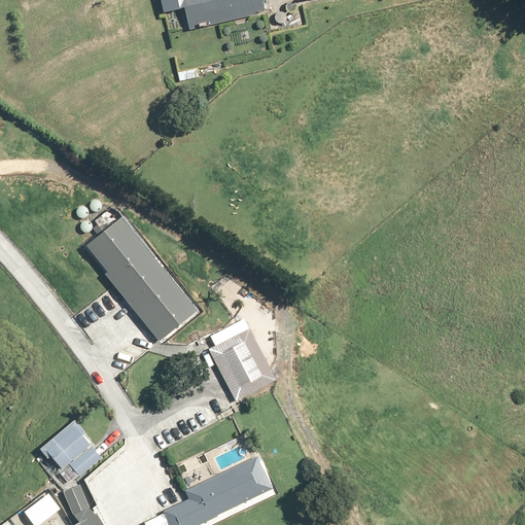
[(185,0),(189,27),(200,26),(200,23),(258,14),(257,9),(266,8),(264,0),(185,0)]
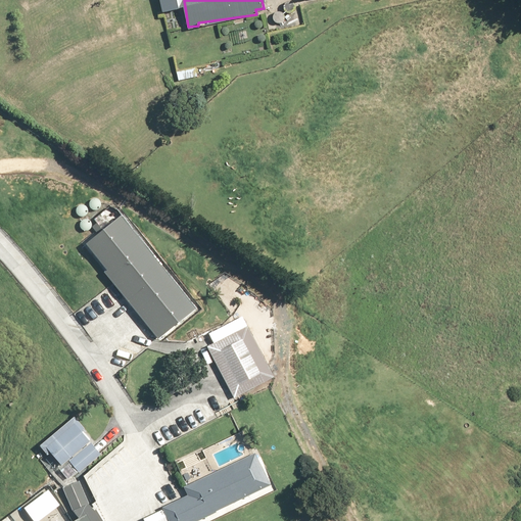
[(97,208),(99,206),(100,205),(101,203),(101,200),(100,198),(99,197),(97,196),(95,195),(93,195),(91,196),(89,198),(88,200),(88,202),(88,204),(89,206),(91,207),(93,208),(95,208),(97,208)]
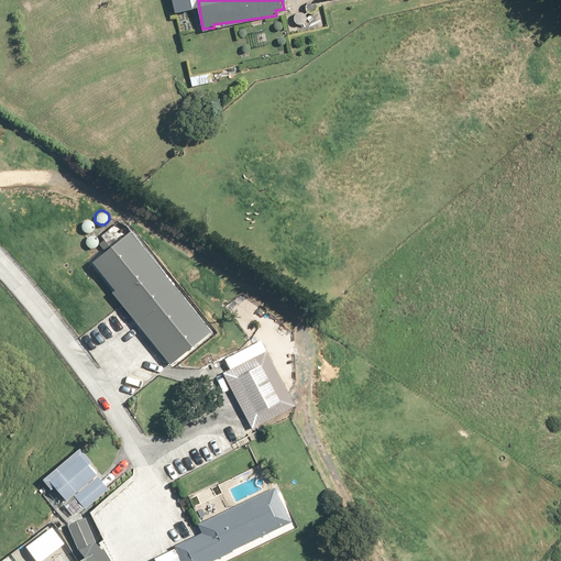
[(88,232),(90,230),(91,229),(92,227),(92,223),(91,221),(90,220),(88,219),(86,218),(84,218),(81,219),(79,221),(78,223),(78,226),(78,228),(79,230),(81,231),(84,232),(86,232),(88,232)]
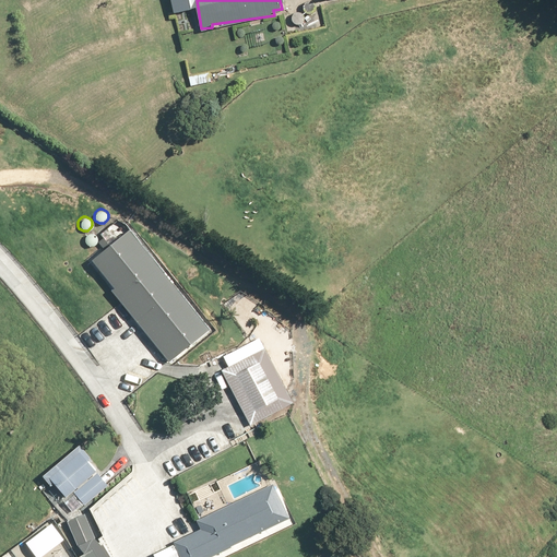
[(95,246),(96,245),(98,243),(98,240),(98,238),(97,236),(96,234),(94,233),(92,232),(90,233),(87,234),(86,235),(85,237),(84,239),(84,241),(86,244),(87,245),(90,246),(92,246),(95,246)]
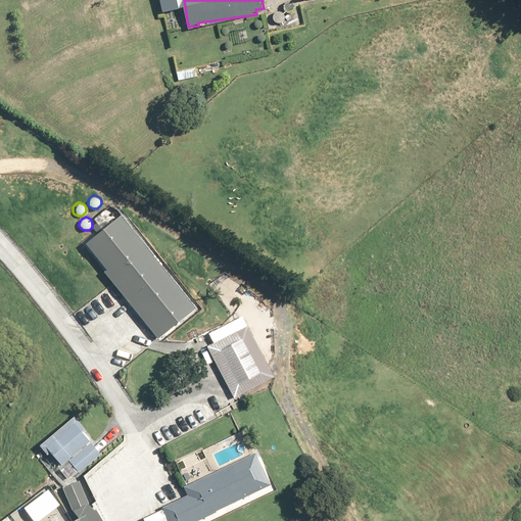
[(122,218),(87,244),(106,270),(104,271),(154,335),(191,306),(122,218)]
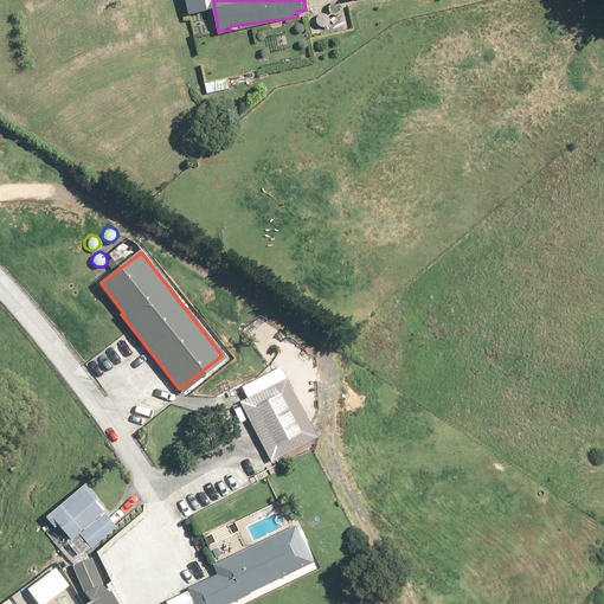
[(290,376),(241,400),(271,460),(320,435),(290,376)]
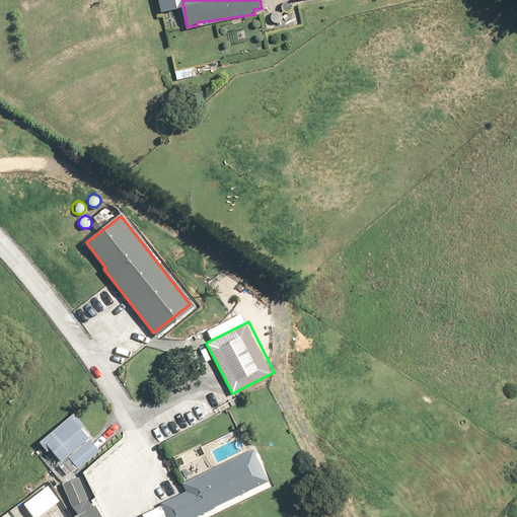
[(101,449),(72,412),(38,438),(48,451),(51,449),(61,461),(64,458),(74,470),(101,449)]
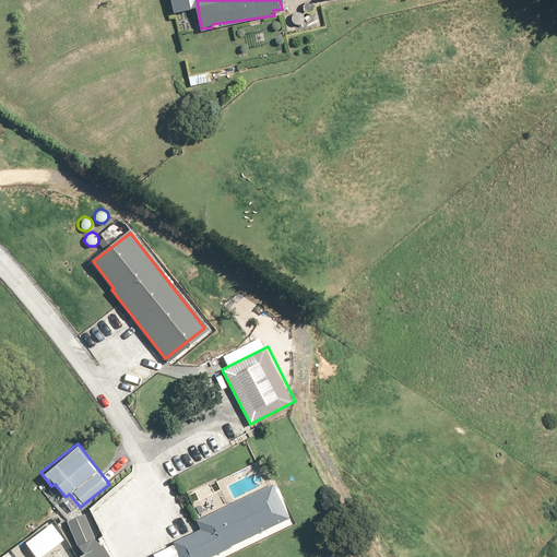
[(173,541),(180,556),(211,556),(289,518),(271,482),(194,521),(198,529),(173,541)]
